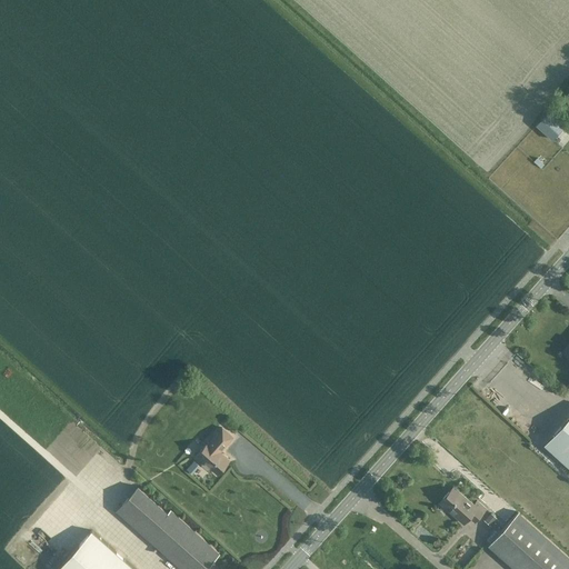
[(536,125),(551,139),(565,126),(549,110),(536,125)]
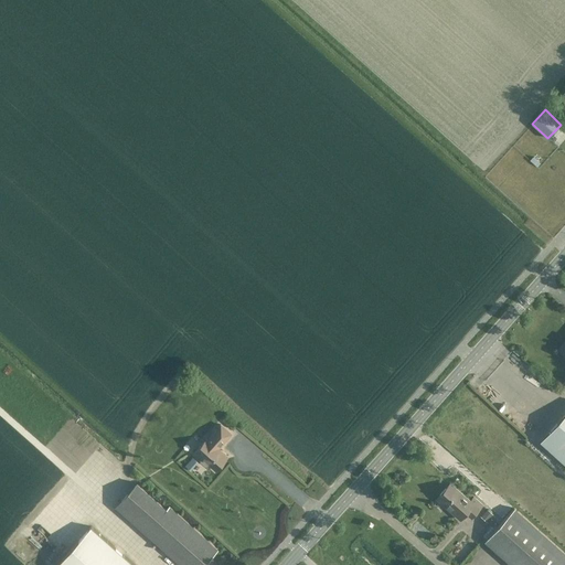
[(541,162),(533,156),(530,160),(537,167),(541,162)]
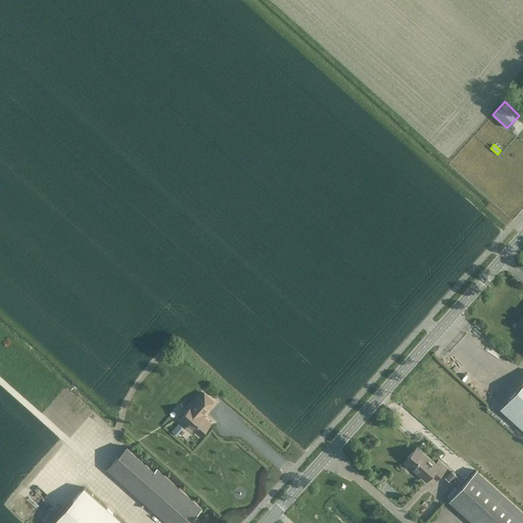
[(522,382),(501,409),(522,428),(522,382)]
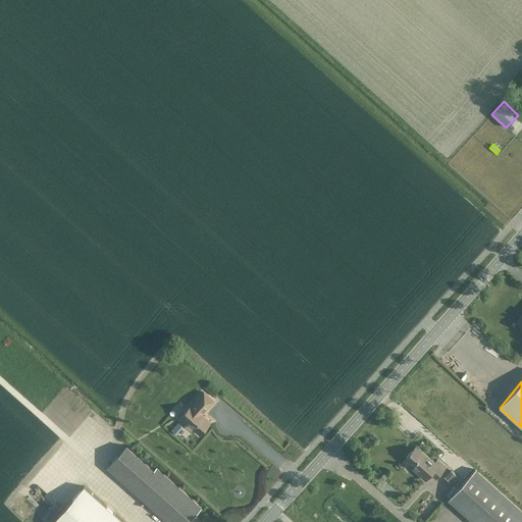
[(179,417),(200,434),(210,422),(202,414),(213,401),(204,393),(192,406),(191,405),(179,417)]
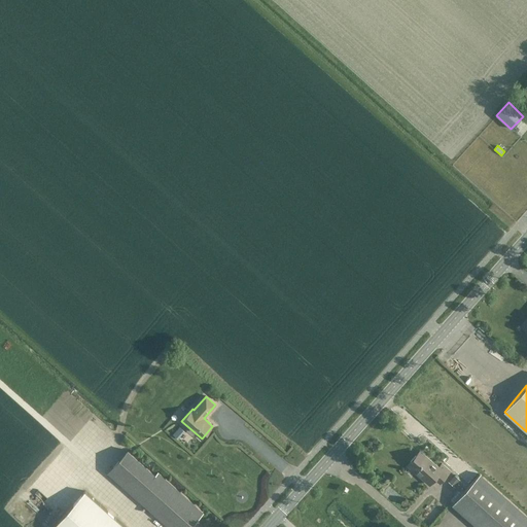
[(155,475),(127,450),(107,472),(168,526),(190,526),(204,513),(157,472),(155,475)]
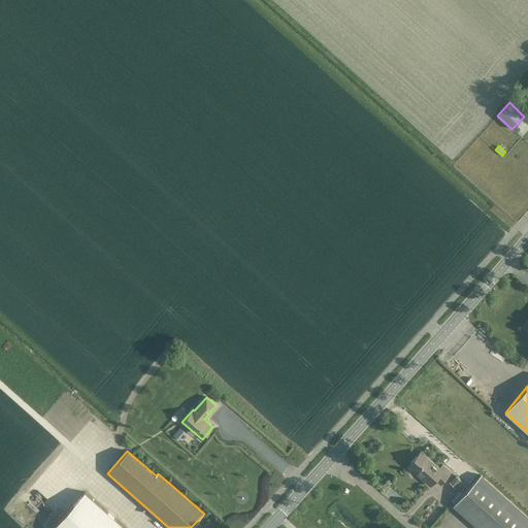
[(440,486),(451,474),(443,467),(440,470),(421,454),(408,468),(431,488),(435,482),(440,486)]
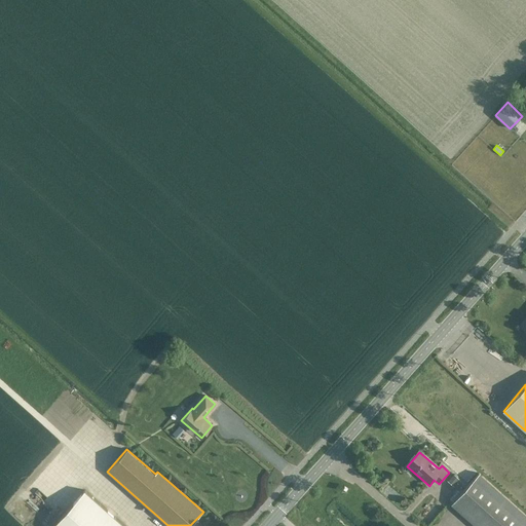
[(454,484),(460,477),(454,473),(449,480),(454,484)]
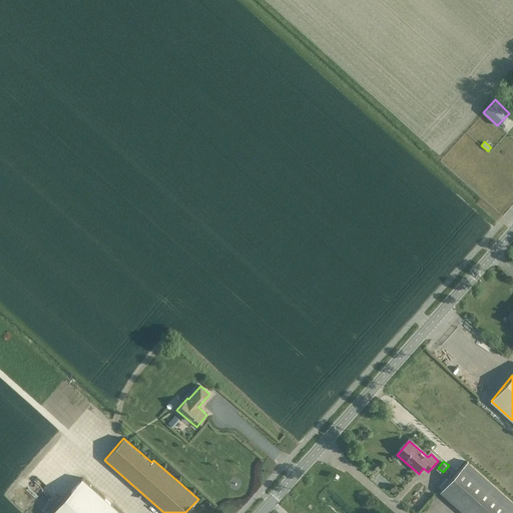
[(463,512),(512,512),(512,501),(467,462),(441,492),(463,512)]
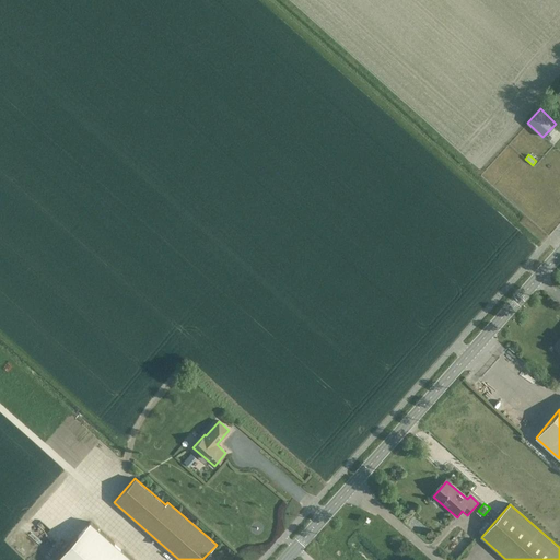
[(132,559),(90,522),(56,559),(132,559)]
